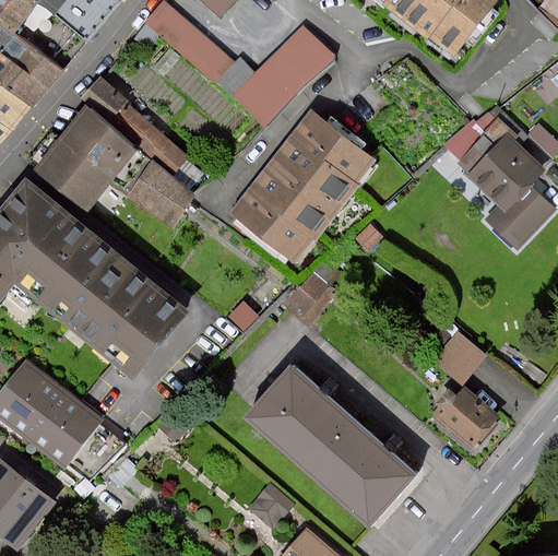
[(0,0),(0,20),(13,31),(30,44),(57,67),(83,34),(40,0),(0,0)]
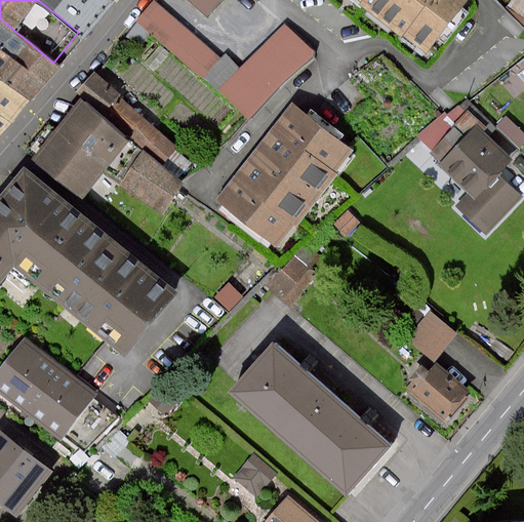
[(38,0),(78,32),(89,18),(105,0),(38,0)]
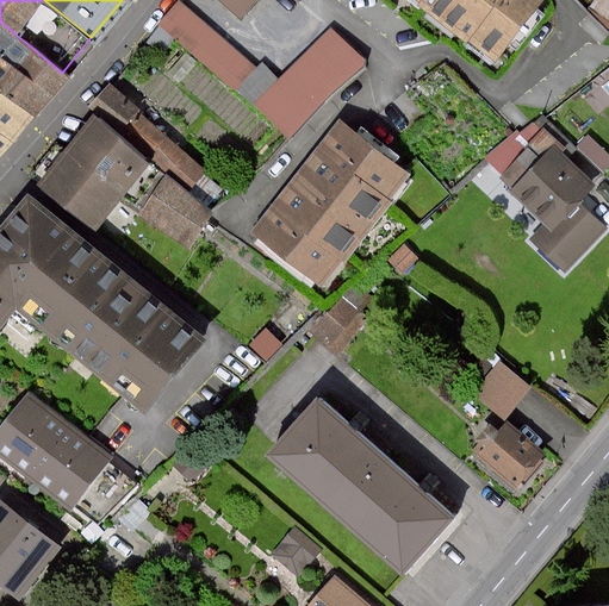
[(176,0),(160,20),(253,102),(280,75),(263,60),(258,67),(181,0),(176,0)]
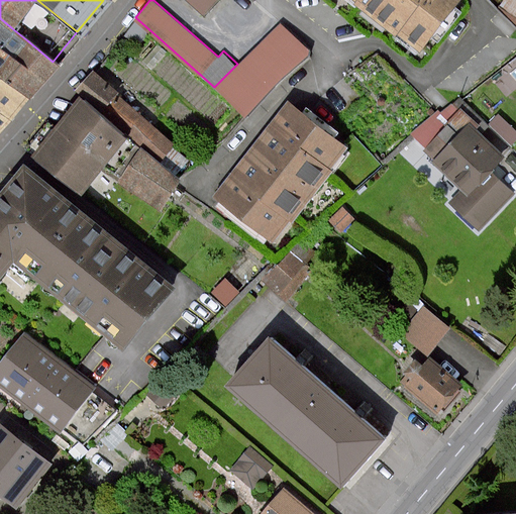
[(188,0),(203,12),(215,0),(188,0)]
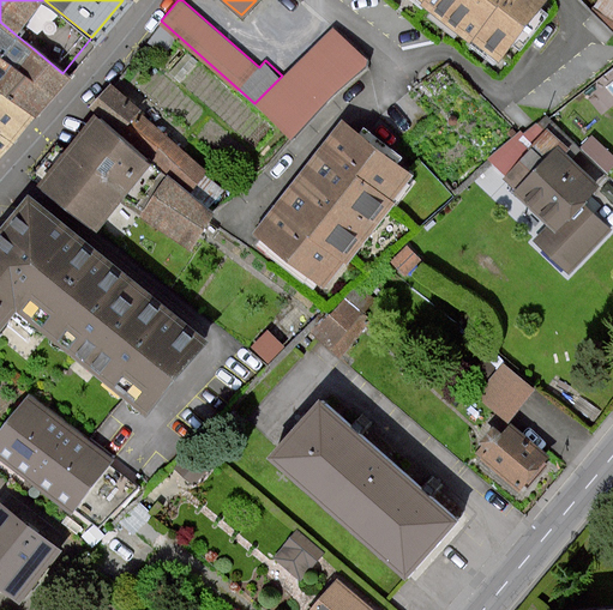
[(421,0),(420,1),(469,38),(470,35),(498,0),(421,0)]
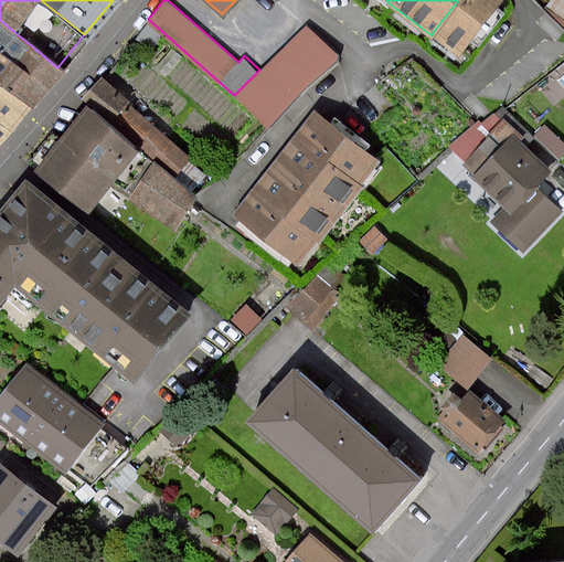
[(458,0),(433,32),(458,52),(498,0),(458,0)]
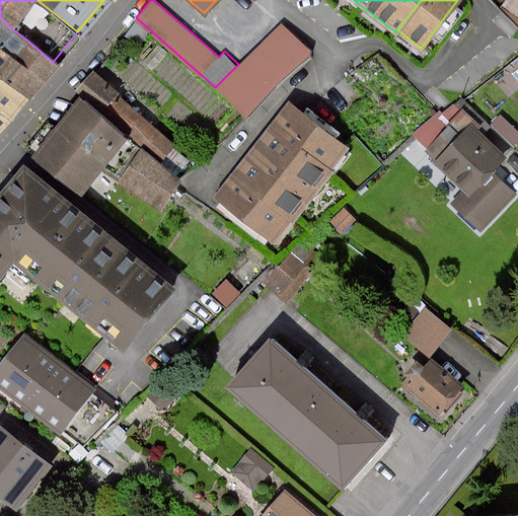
[(503,0),(501,3),(517,19),(517,0),(503,0)]
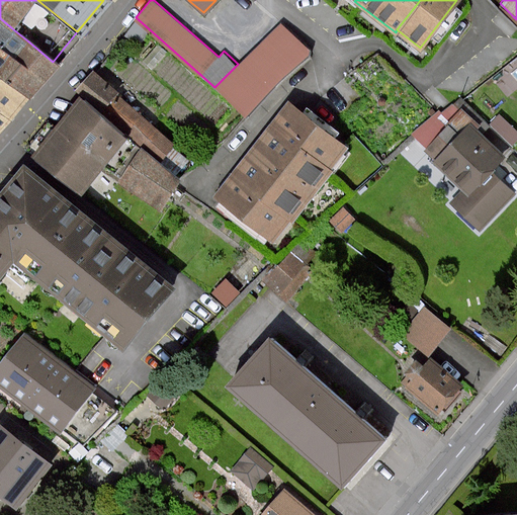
[(0,77),(23,97),(39,78),(47,69),(53,62),(27,40),(12,28),(0,18),(0,77)]
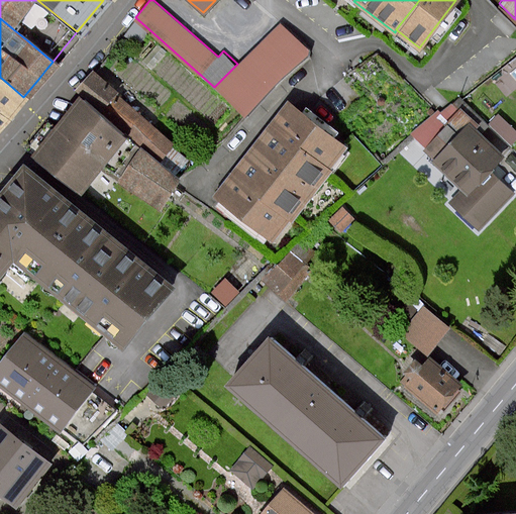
[(311,49),(281,21),(237,64),(214,87),(246,114),(311,49)]
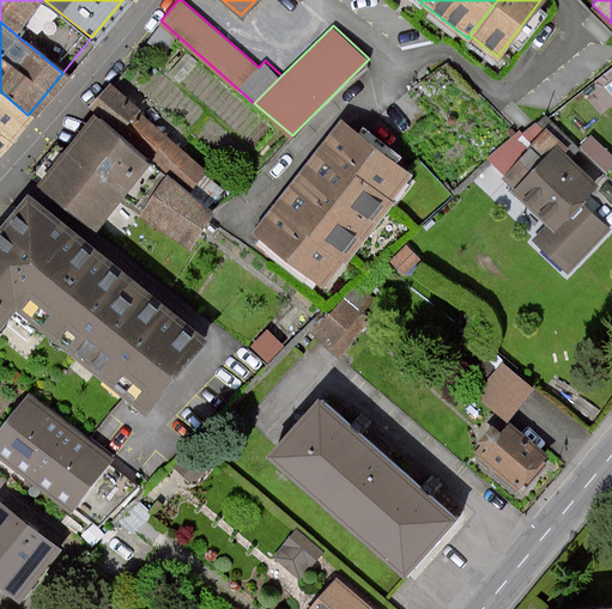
[(208,169),(115,84),(114,81),(95,103),(189,189),(208,169)]
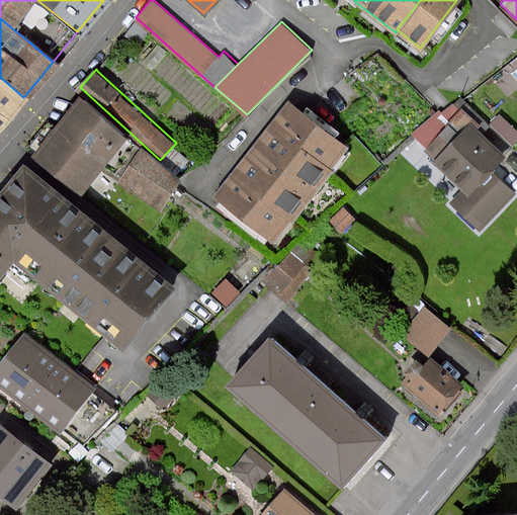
[(0,109),(8,116),(15,106),(23,97),(0,77),(0,109)]
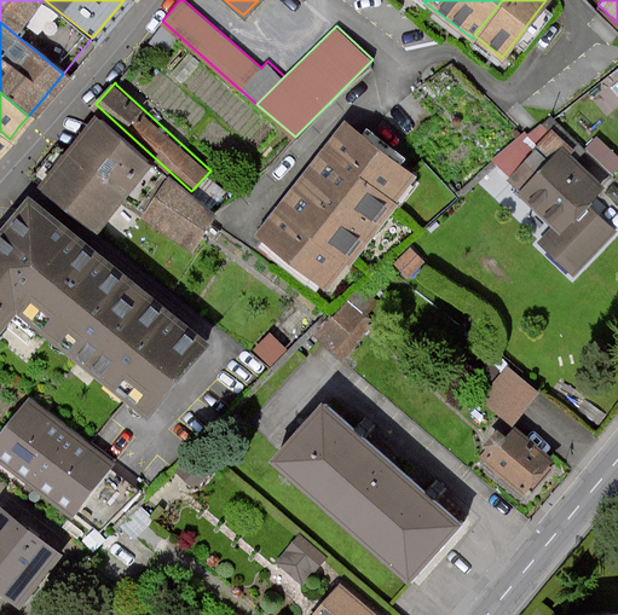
[(97,114),(41,185),(99,231),(155,161),(97,114)]
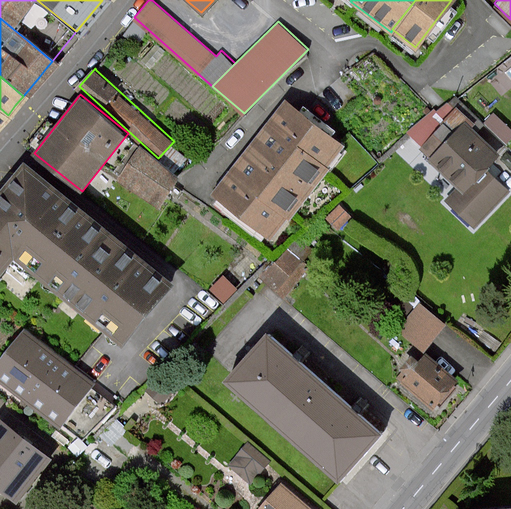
[(289,96),(218,190),(271,239),(351,143),(289,96)]
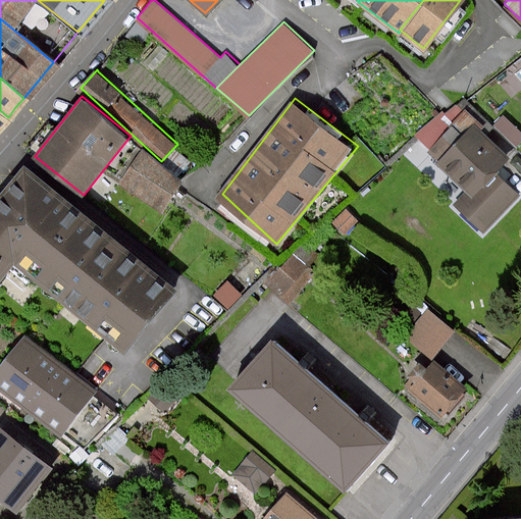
[(514,156),(460,101),(422,138),(472,189),(458,202),(486,230),(520,196),(520,188),(502,168),(514,156)]
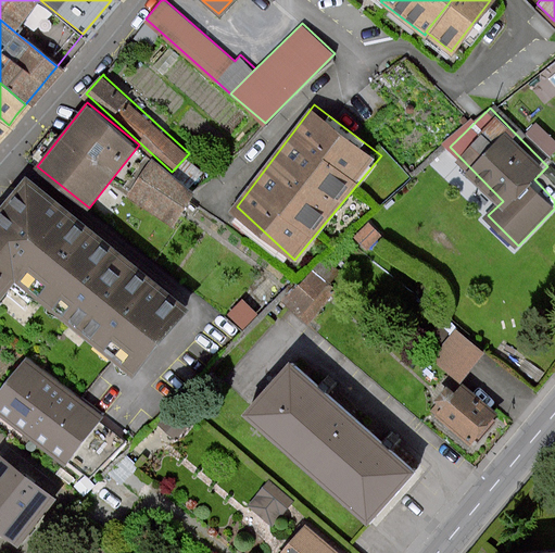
[(0,135),(9,125),(0,117),(0,135)]
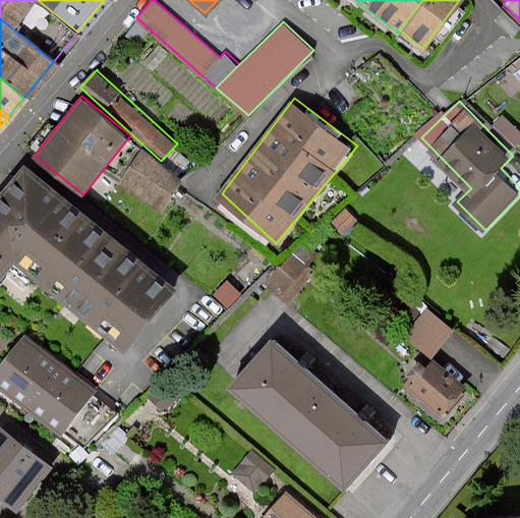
[(519,137),(519,127),(502,111),(493,121),(516,142),(519,137)]
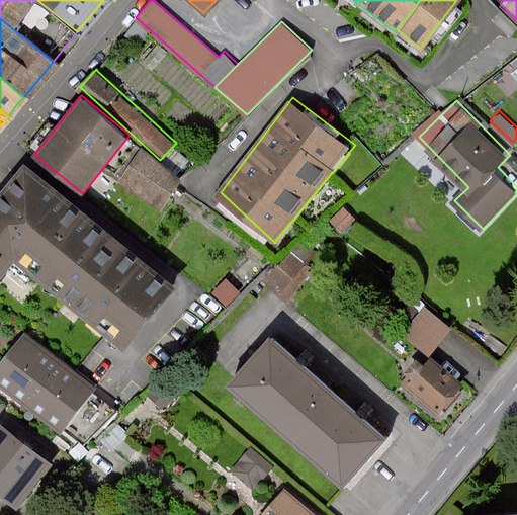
[(118,180),(161,211),(184,179),(142,148),(118,180)]
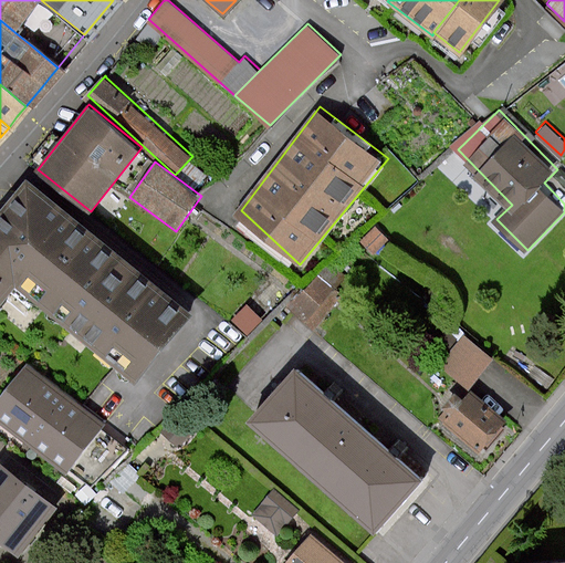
[(8,197),(0,207),(0,299),(14,281),(133,376),(187,311),(23,179),(8,197)]
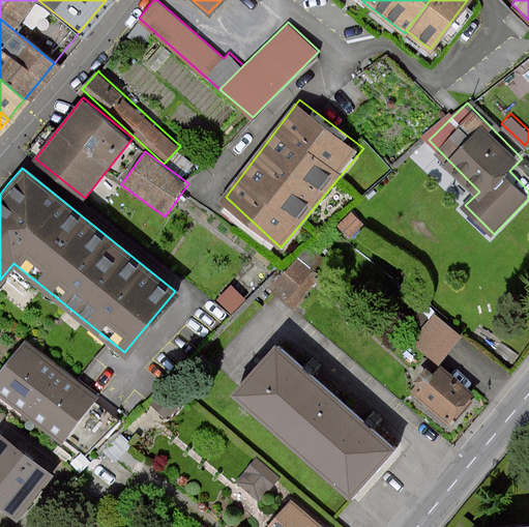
[(364,223),(351,209),(336,224),(350,237),(364,223)]
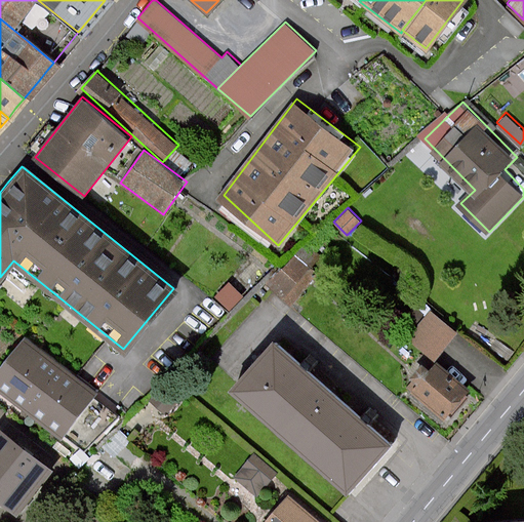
[(230,308),(244,292),(230,279),(215,294),(230,308)]
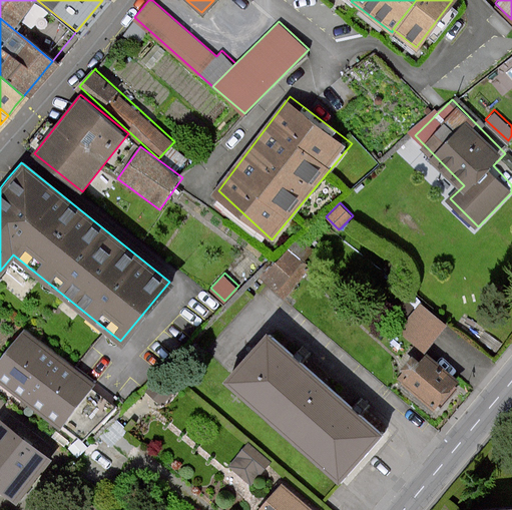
[(419,304),(400,328),(423,346),(442,323),(419,304)]
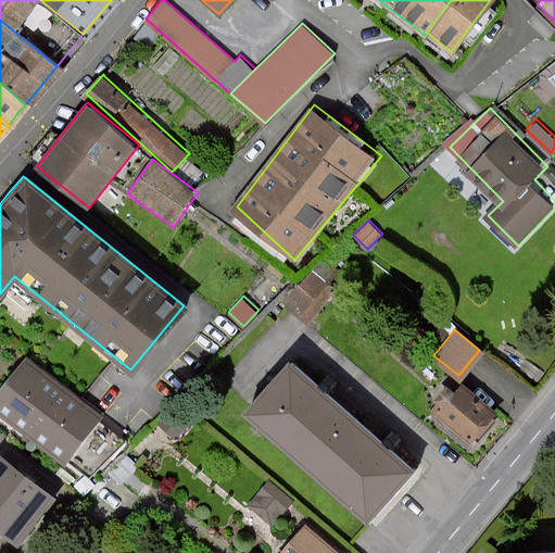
[(24,357),(0,389),(0,411),(63,459),(98,413),(24,357)]
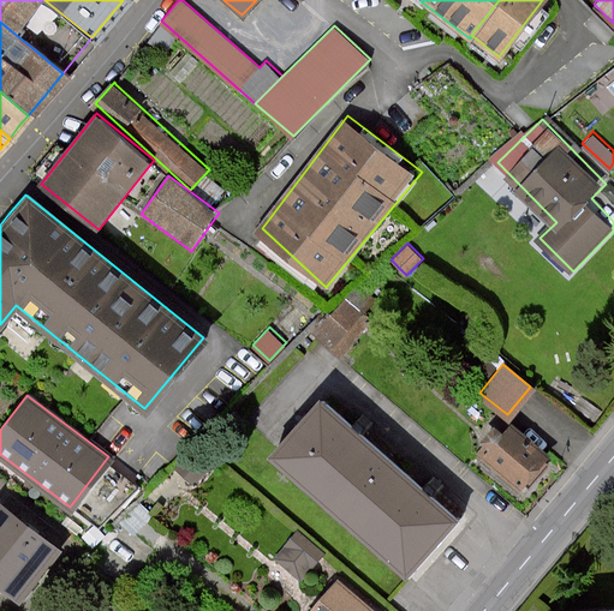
[(274,456),(406,570),(453,517),(422,491),(352,431),(320,403),(274,456)]
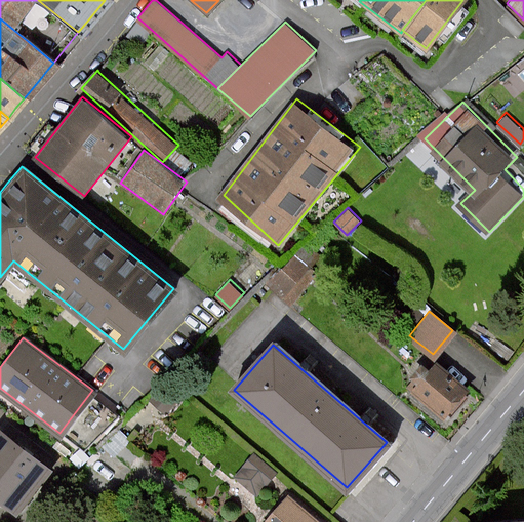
[(418,382),(412,390),(442,416),(467,390),(437,362),(428,371),(420,365),(411,375),(418,382)]
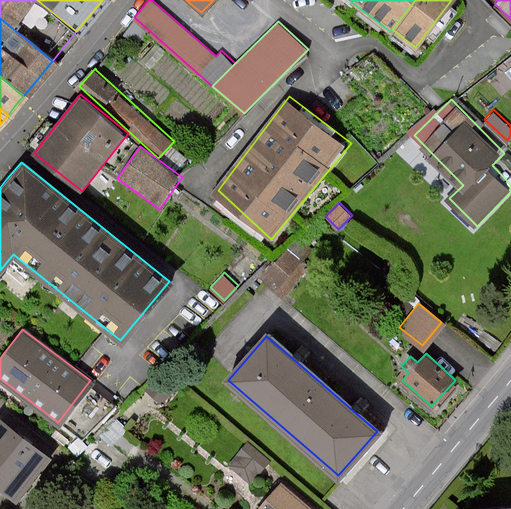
[(0,485),(16,498),(48,457),(0,420),(0,485)]
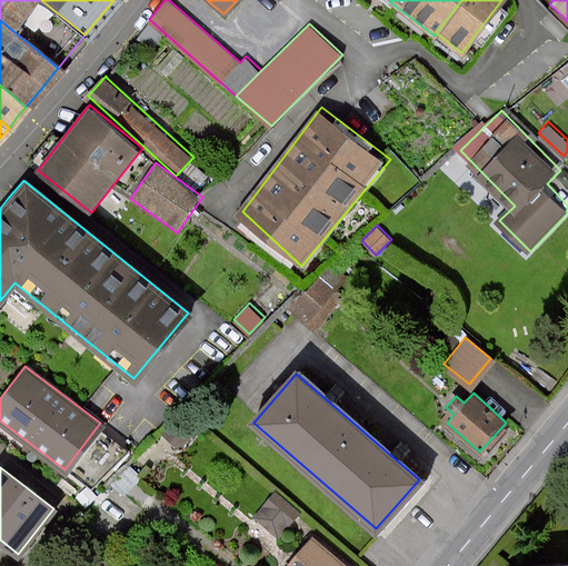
[(279,536),(301,510),(276,489),(255,514),(279,536)]
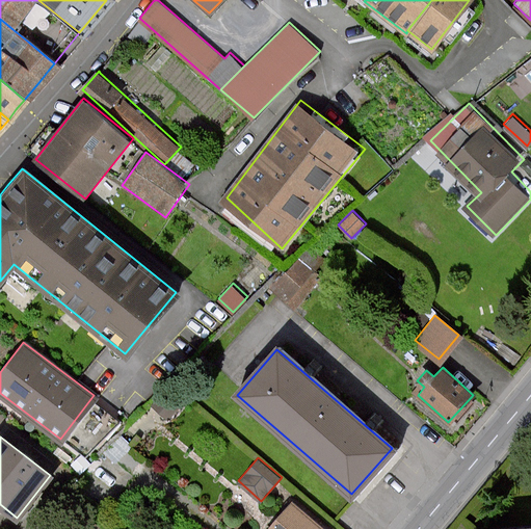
[(321,528),(290,502),(266,528),(321,528)]
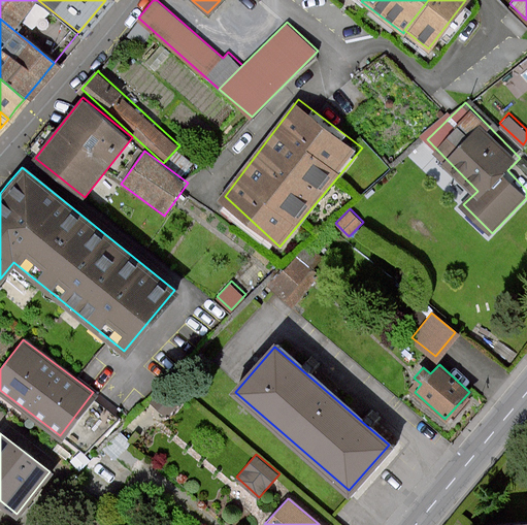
[(83,524),(106,524),(92,514),(83,524)]
